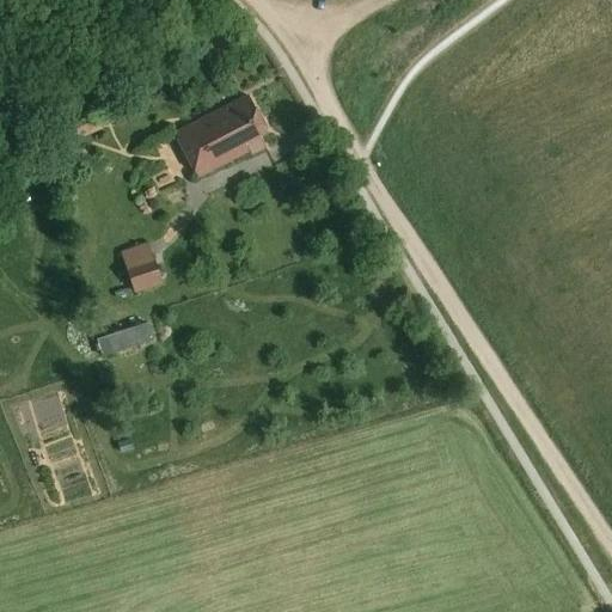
[(265,133),(250,99),(177,135),(199,178),(249,153),(251,158),(265,151),(258,136),(265,133)]
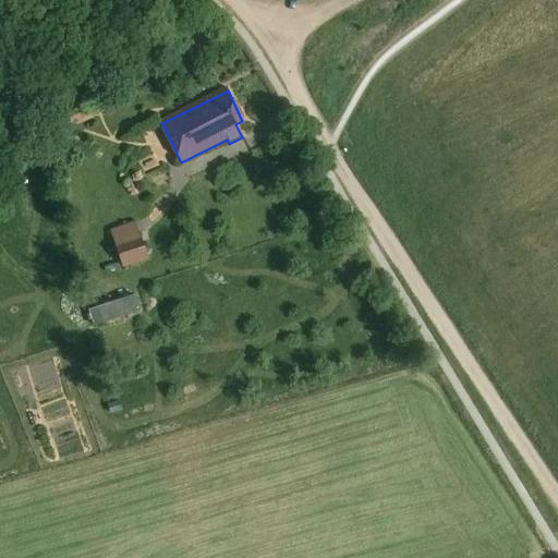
[(111,230),(122,268),(148,259),(136,222),(111,230)]
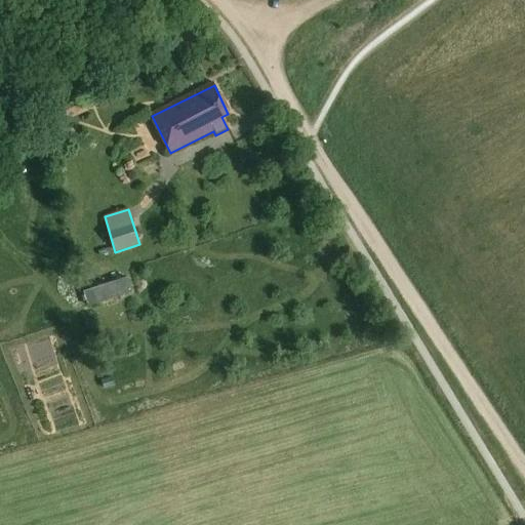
[(92,288),(83,291),(87,305),(96,301),(129,291),(125,278),(92,288)]
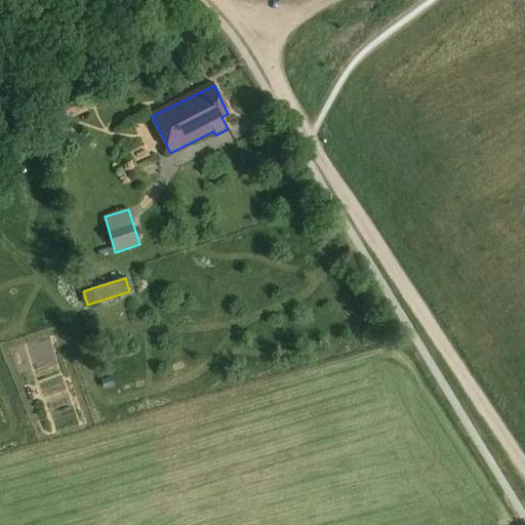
[(114,387),(112,377),(101,380),(104,390),(114,387)]
